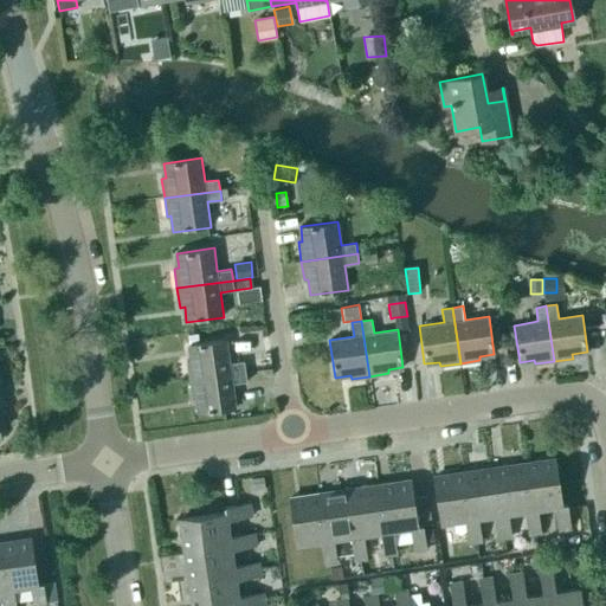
[(230,362),(226,339),(191,345),(192,360),(187,360),(189,379),(246,372),(244,361),(230,362)]
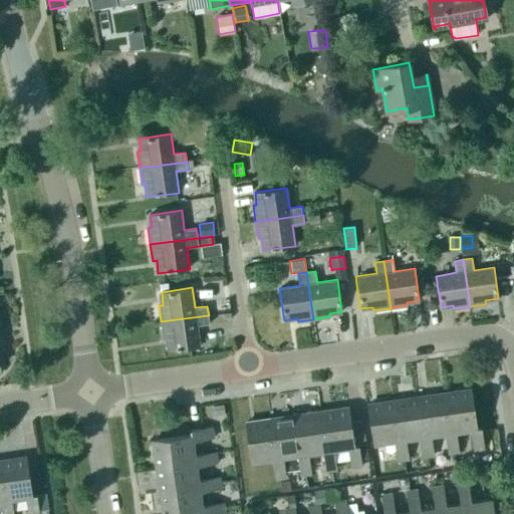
[(222,303),(207,306),(209,315),(223,313),(222,303)]
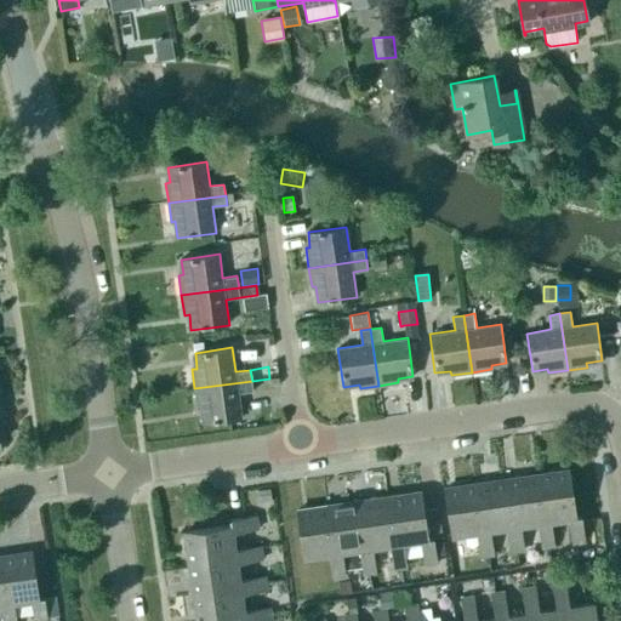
[(198,409),(203,408),(205,423),(229,420),(231,431),(257,428),(256,415),(243,417),(239,393),(254,391),(252,381),(194,388),(198,409)]
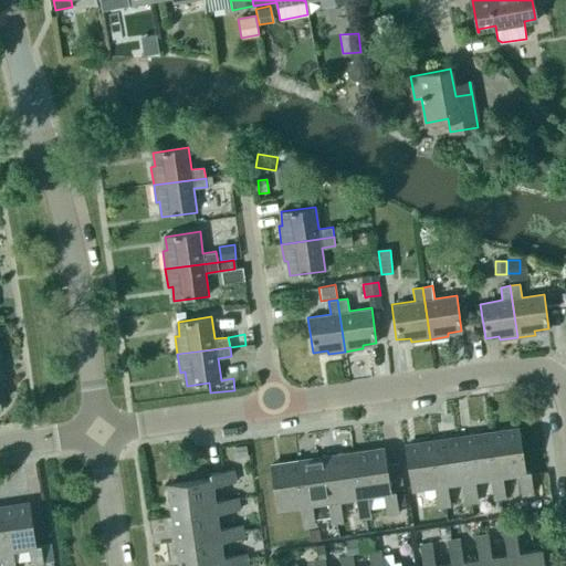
[(525,471),(519,429),(490,433),(496,477),(502,475),(519,473),(522,495),(534,493),(531,471),(525,471)]
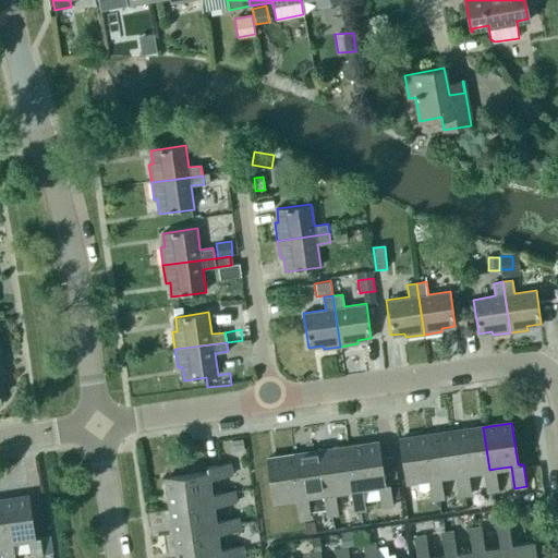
[(498,490),(495,469),(489,470),(483,427),(456,431),(461,474),(466,473),(484,471),(487,493),(498,490)]
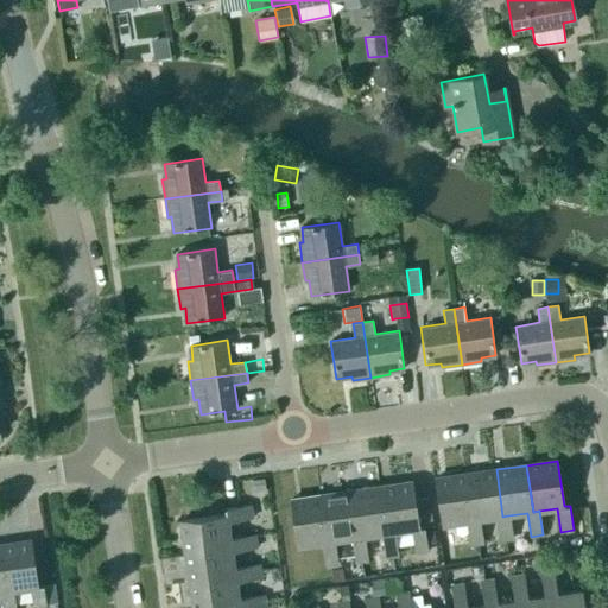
[(512,539),(508,515),(502,517),(496,469),(466,474),(473,521),(479,520),(498,518),(500,540),(512,539)]
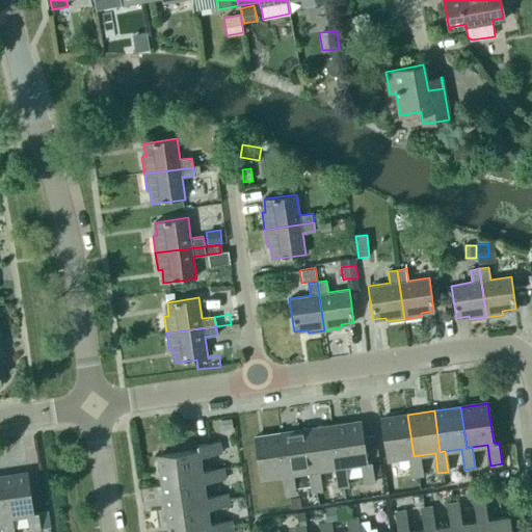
[(387,459),(408,456),(411,477),(422,476),(419,455),(414,456),(407,415),(380,419),(387,459)]
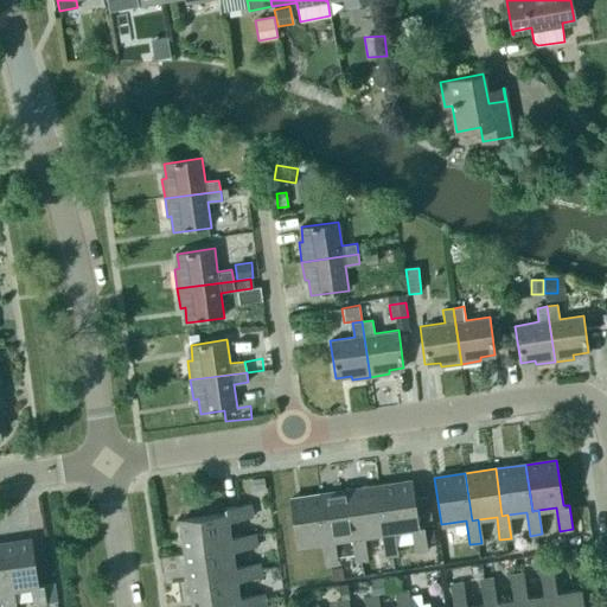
[(264,478),(250,480),(253,492),(266,491),(264,478)]
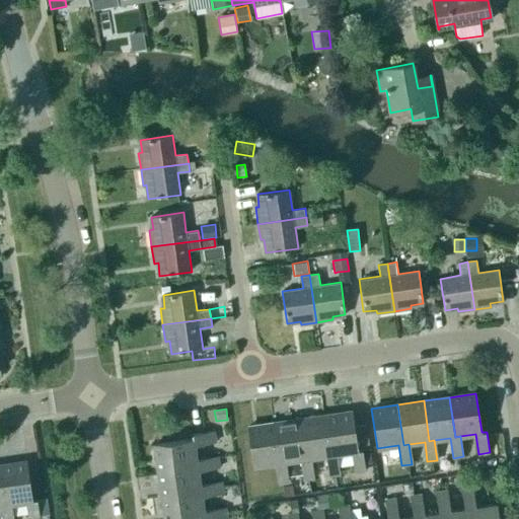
[(352,412),(325,416),(326,423),(331,456),(337,455),(352,453),(355,472),(365,470),(364,463),(371,462),(365,424),(354,426),(352,412)]
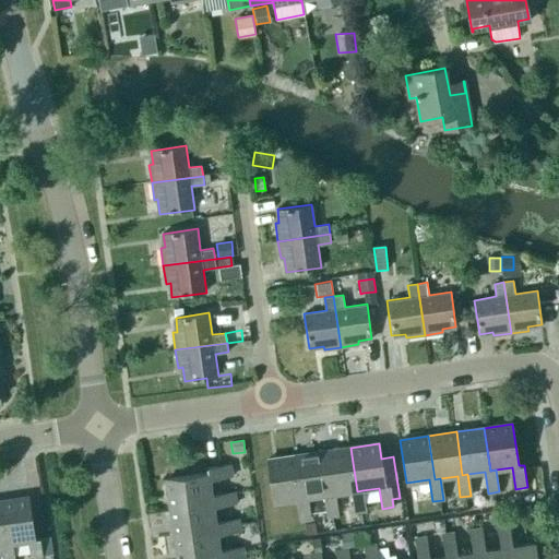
[(366,511),(363,490),(357,491),(352,455),(351,448),(323,451),(330,495),(335,495),(352,491),(355,513),(366,511)]
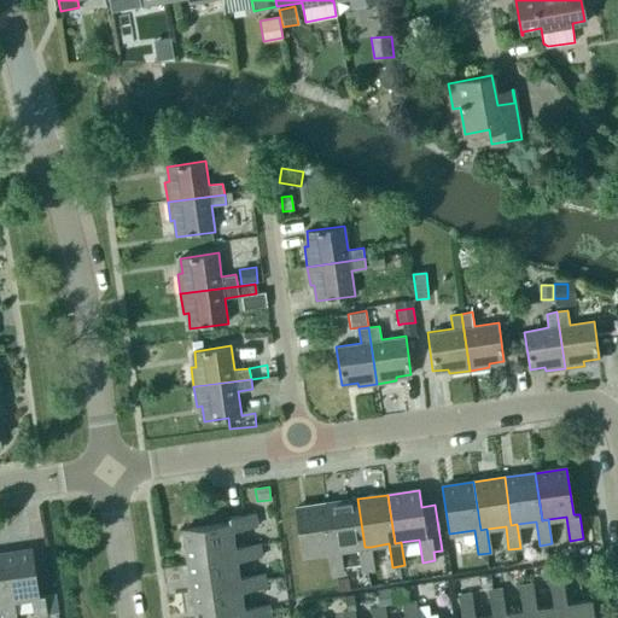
[(362,571),(374,570),(371,547),(365,547),(357,499),(327,503),(334,552),(340,551),(359,548),(362,571)]
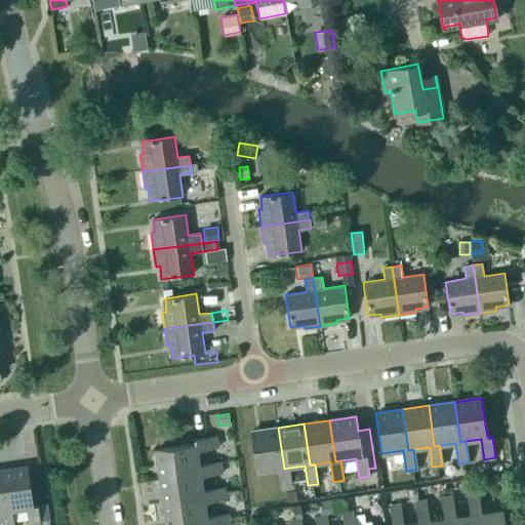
[(257,473),(278,470),(281,489),(292,488),(289,468),(284,469),(278,428),(251,432),(257,473)]
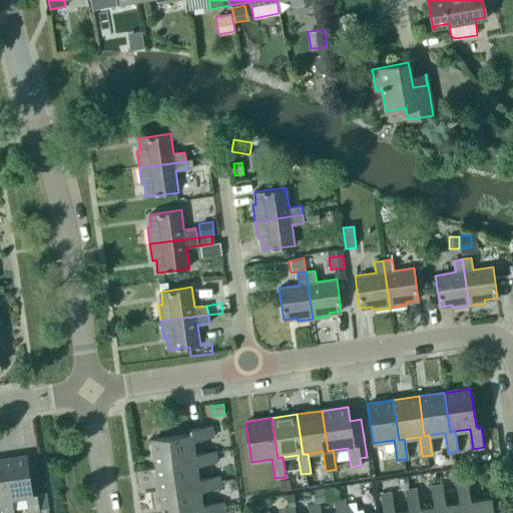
[(210,425),(188,429),(189,434),(152,440),(155,461),(195,455),(195,454),(192,439),(212,435),(210,425)]
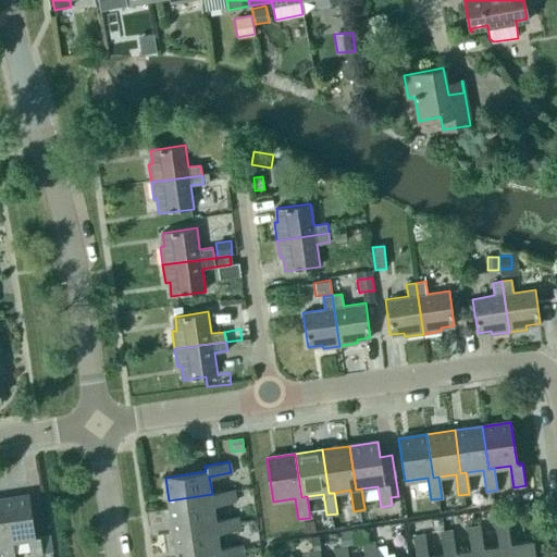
[(212,493),(212,494),(169,500),(173,529),(217,522),(215,520),(213,504),(235,500),(233,490),(212,493)]
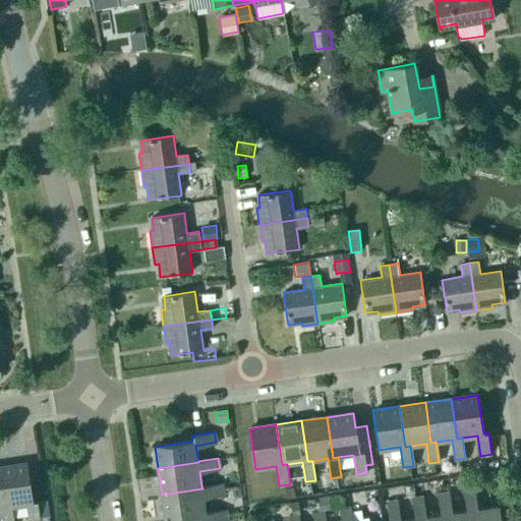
[(235,474),(232,458),(220,460),(222,476),(235,474)]
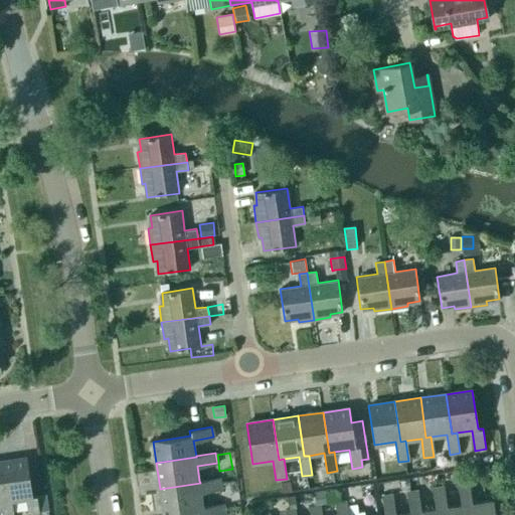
[(29,514),(39,514),(37,495),(32,496),(26,458),(0,462),(7,501),(12,500),(26,498),(29,514)]
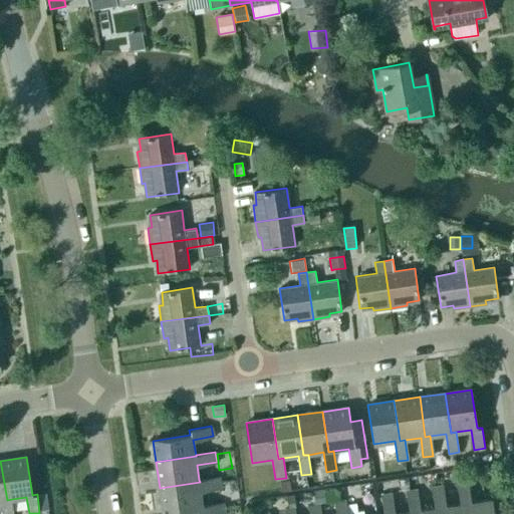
[(0,500),(2,501),(3,513),(13,513),(12,499),(7,500),(0,461),(0,460),(0,500)]
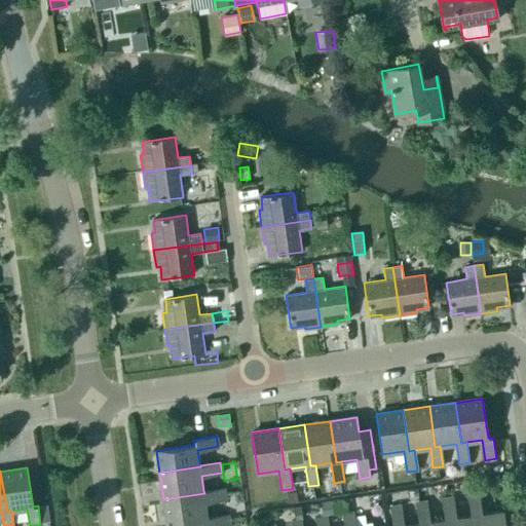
[(166,525),(209,520),(208,518),(205,501),(226,498),(224,488),(203,491),(204,493),(163,499),(166,525)]
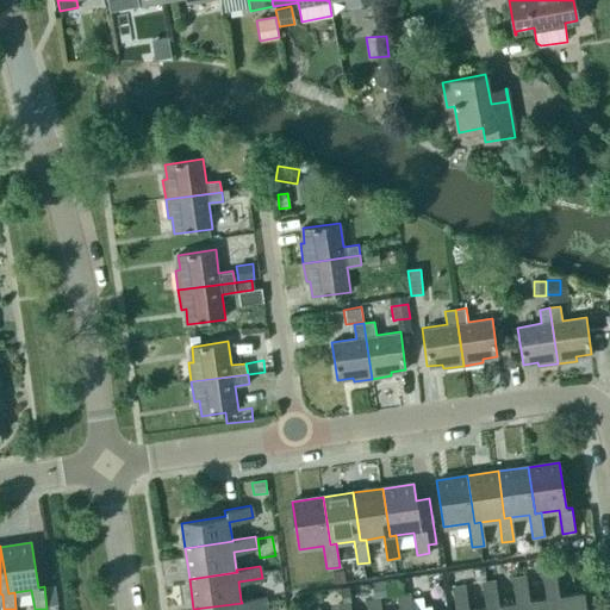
[(343,571),(334,572),(335,584),(346,583),(343,571)]
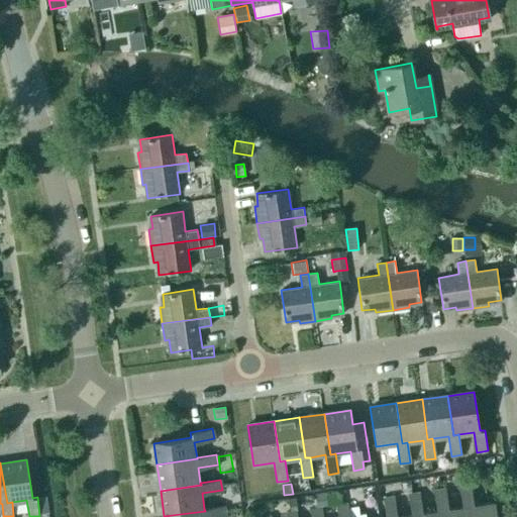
[(497,516),(495,503),(474,506),(471,486),(460,488),(463,507),(469,506),(470,516),(497,516)]
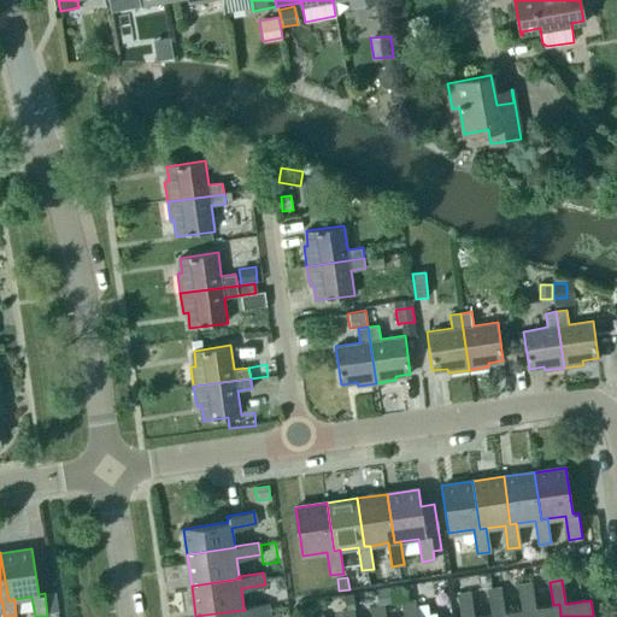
[(553,605),(535,607),(532,585),(519,587),(522,610),(529,609),(529,616),(560,616),(559,604),(553,605)]
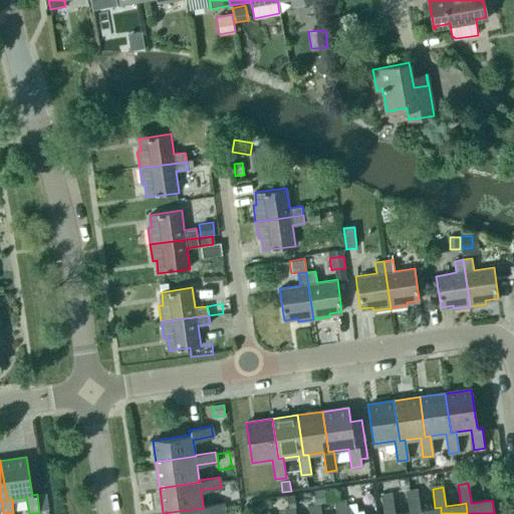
[(314,504),(324,502),(323,490),(312,491),(314,504)]
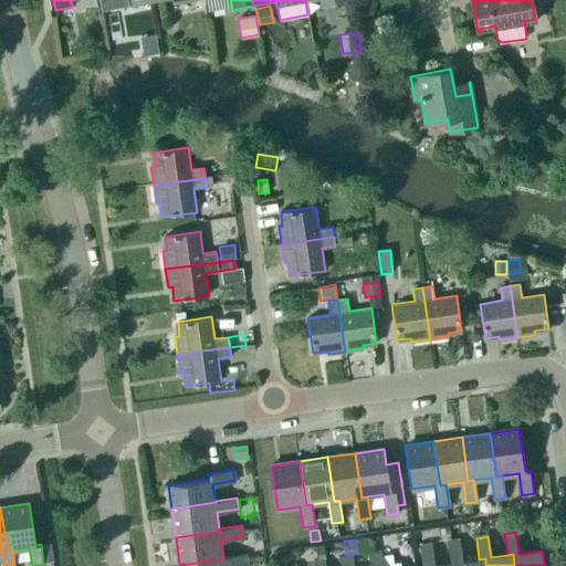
[(485,565),(485,558),(479,559),(462,562),(459,541),(448,542),(451,564),(457,563),(457,565),(485,565)]
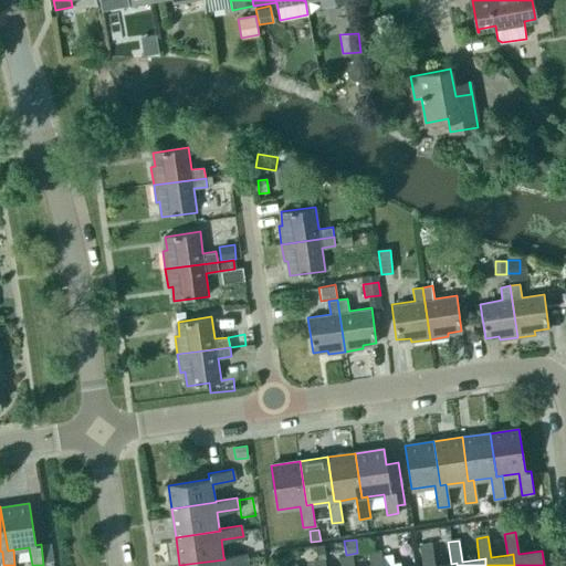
[(317,559),(325,559),(323,544),(315,545),(317,559)]
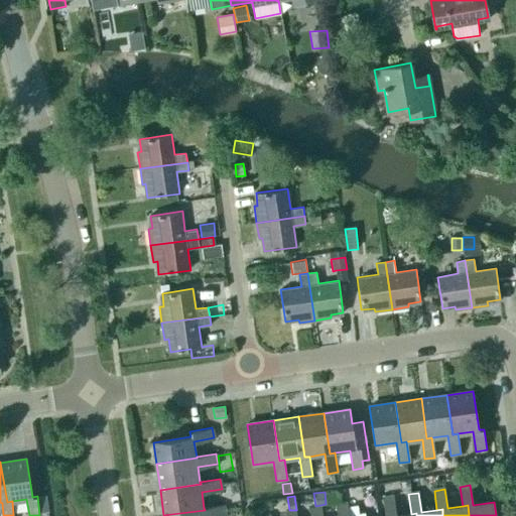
[(383,498),(385,515),(416,515),(416,513),(411,514),(397,515),(396,515),(393,497),(383,498)]
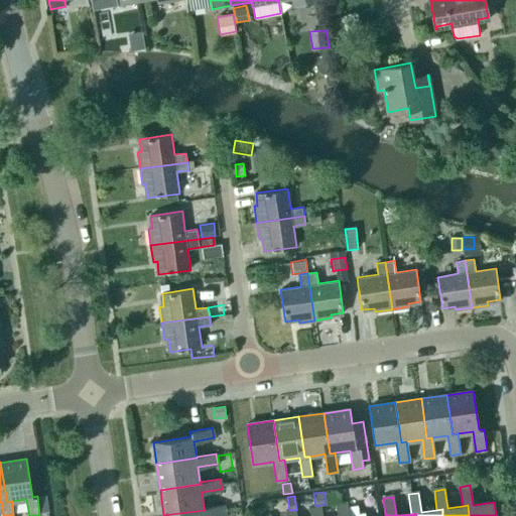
[(350,515),(349,503),(338,505),(339,515),(350,515)]
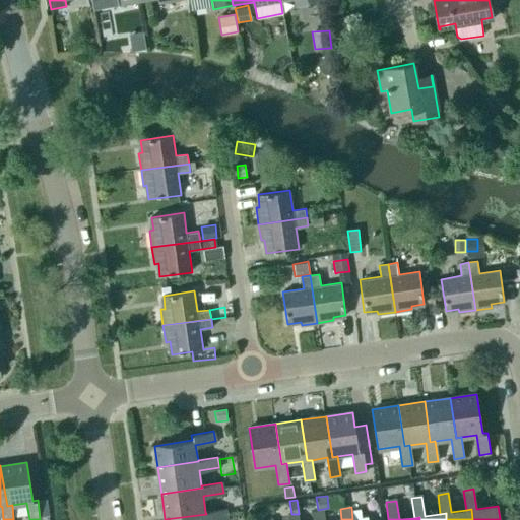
[(214,519),(228,518),(225,509),(205,512),(206,514),(165,519),(214,519)]
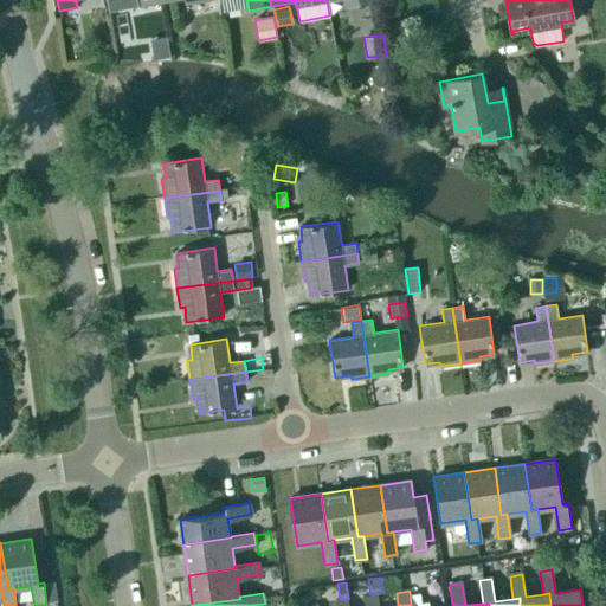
[(380,605),(379,595),(367,598),(367,605),(380,605)]
